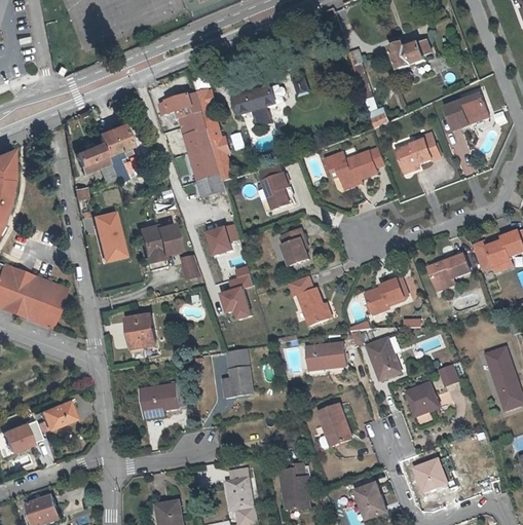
[(406,40),(389,46),(399,70),(428,60),(421,41),(408,46),(406,40)]
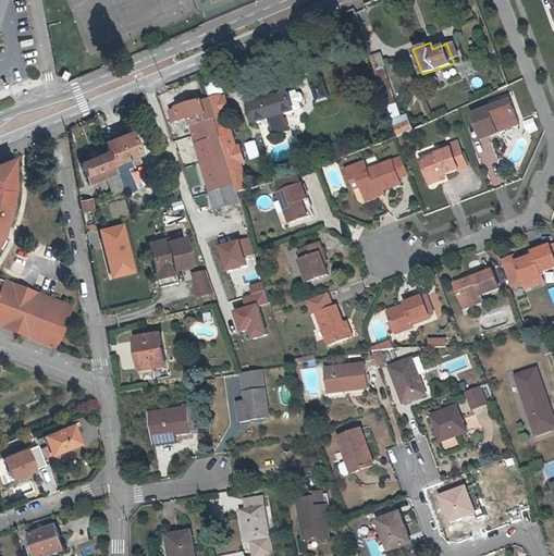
[(325,97),(321,81),(310,84),(316,100),(325,97)]
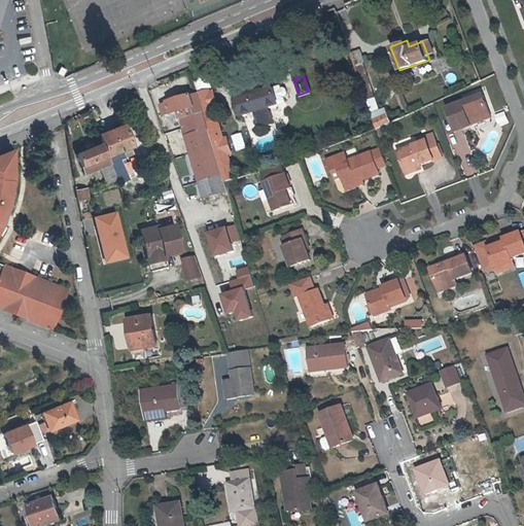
[(278,83),(272,85),(277,103),(284,101),(278,83)]
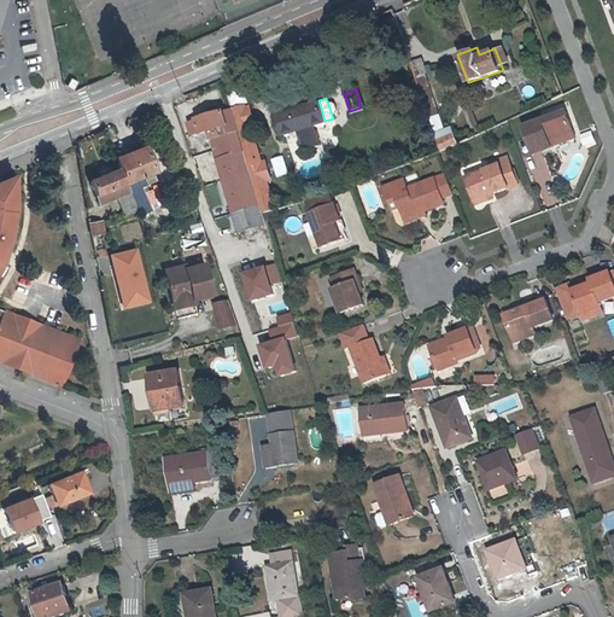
[(325,121),(319,100),(276,114),(284,134),(297,129),(303,149),(317,144),(311,124),(325,121)]
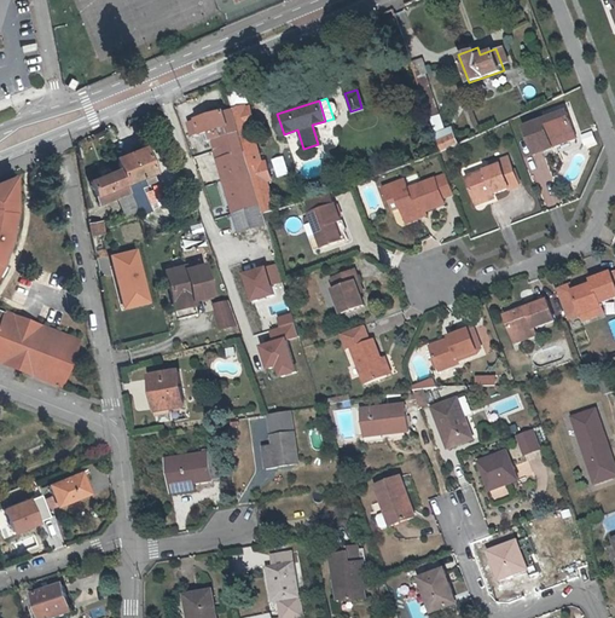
[(230,109),(235,128),(248,125),(253,122),(248,107),(243,109),(242,104),(230,109)]
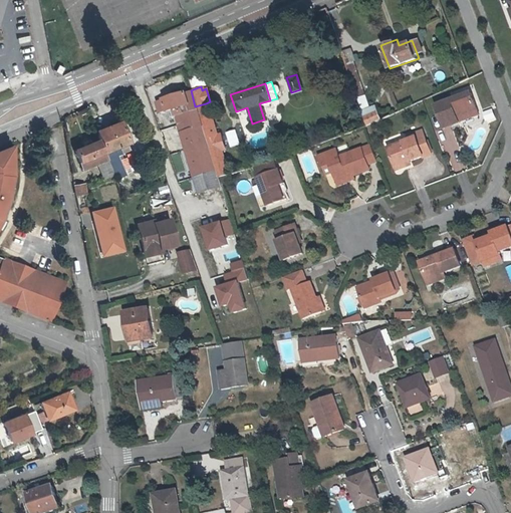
[(195,106),(191,90),(191,89),(154,100),(158,110),(164,109),(165,110),(171,109),(185,152),(207,145),(205,138),(195,106)]
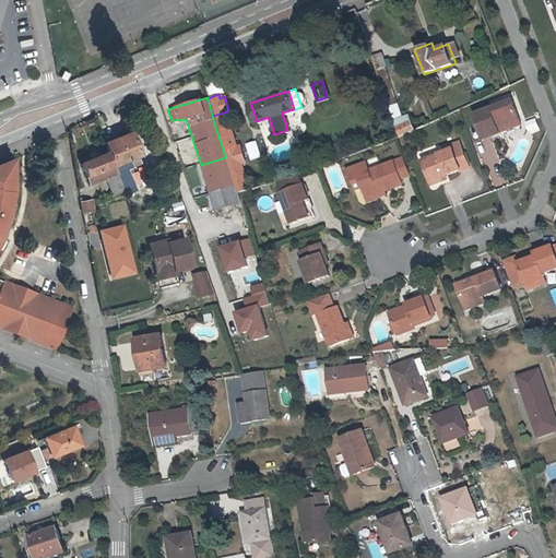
[(476,127),(480,134),(497,129),(496,127),(518,119),(510,99),(471,113),(476,127)]
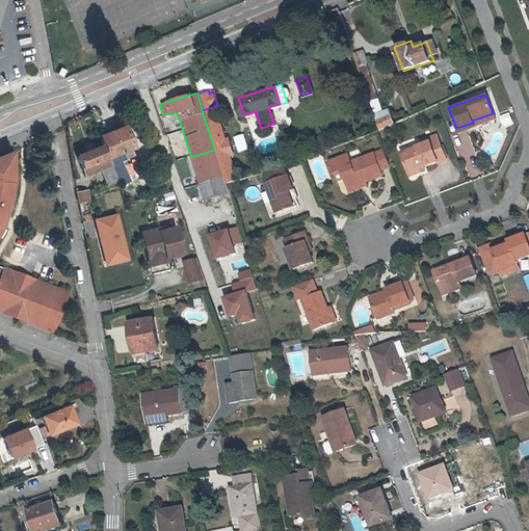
[(373,113),(380,110),(376,96),(368,99),(373,113)]
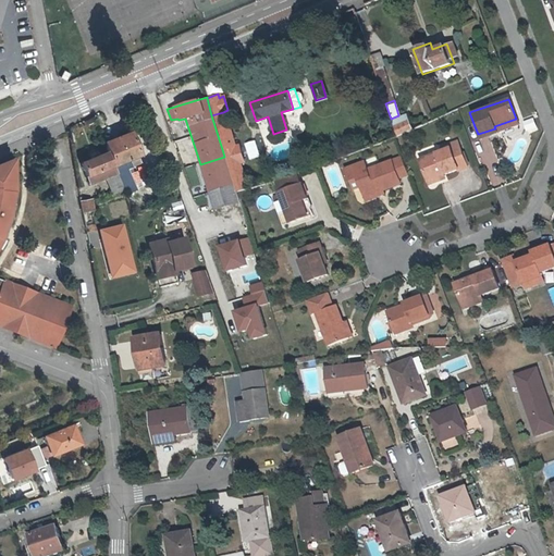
[(222,149),(234,146),(223,112),(211,115),(222,149)]
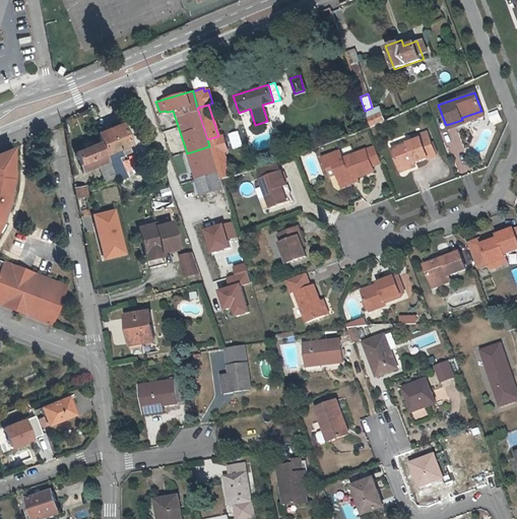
[(268,121),(278,121),(278,106),(268,106),(268,121)]
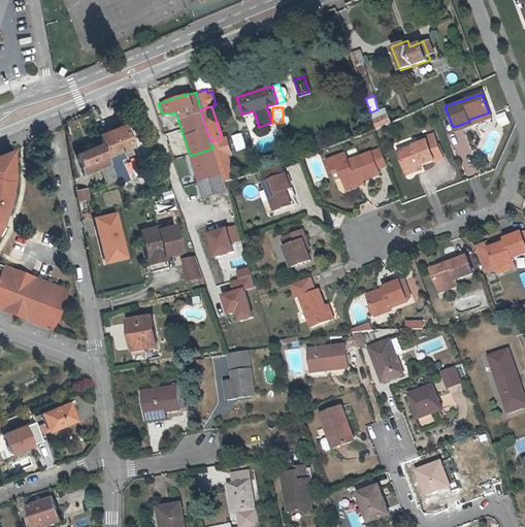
[(370,112),(371,118),(386,111),(384,107),(378,109),(370,112)]
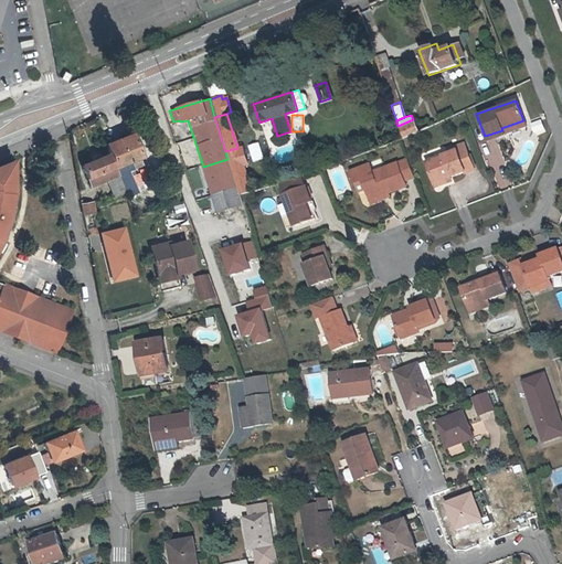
[(539,118),(529,121),(533,132),(543,129),(539,118)]
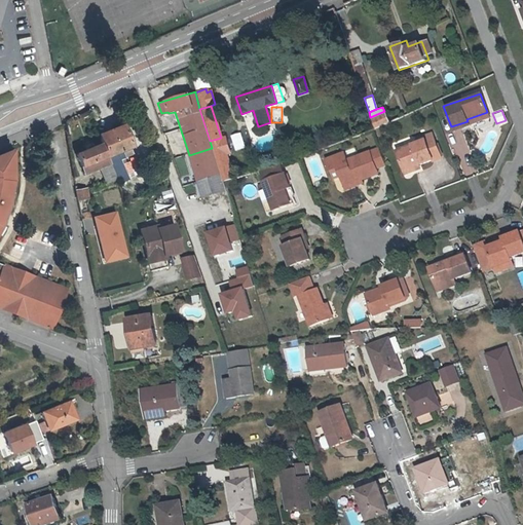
[(384,111),(370,117),(373,126),(387,120),(384,111)]
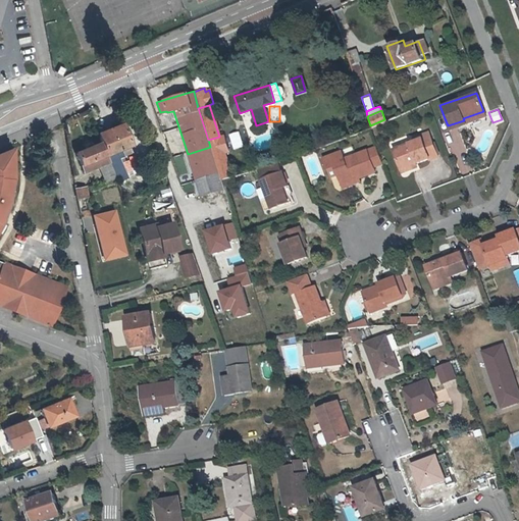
[(484,115),(483,111),(463,118),(464,120),(464,121),(484,115)]
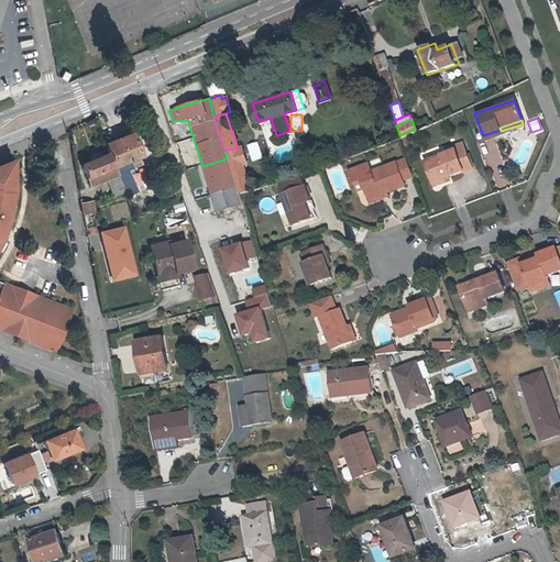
[(501,131),(501,130),(483,135),(483,139),(502,133),(501,131)]
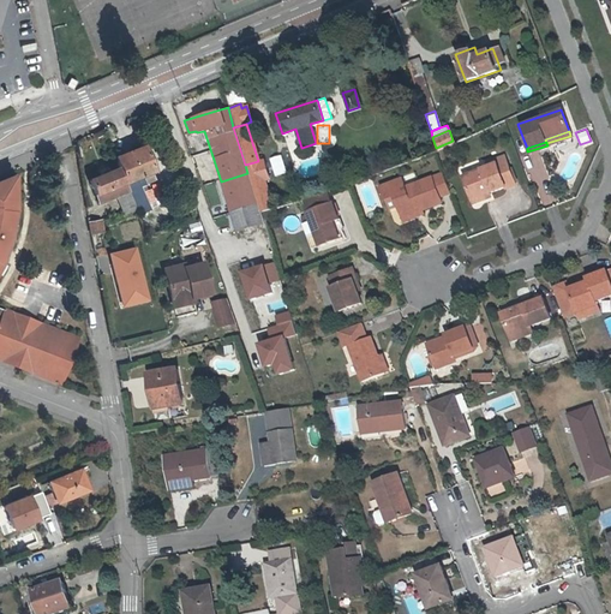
[(117,165),(123,180),(149,170),(139,144),(113,155),(117,165)]
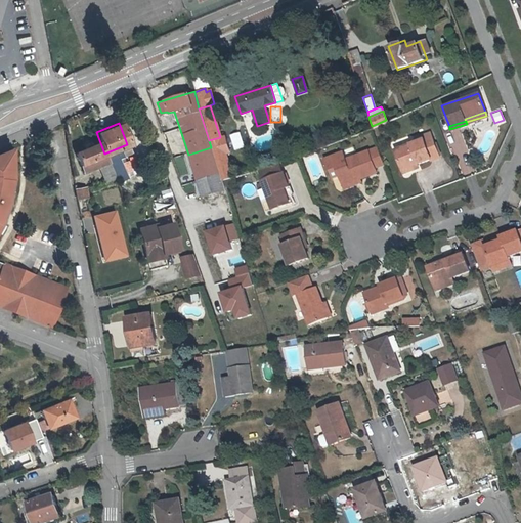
[(400,168),(415,163),(428,158),(429,159),(437,156),(430,134),(393,148),(400,168)]
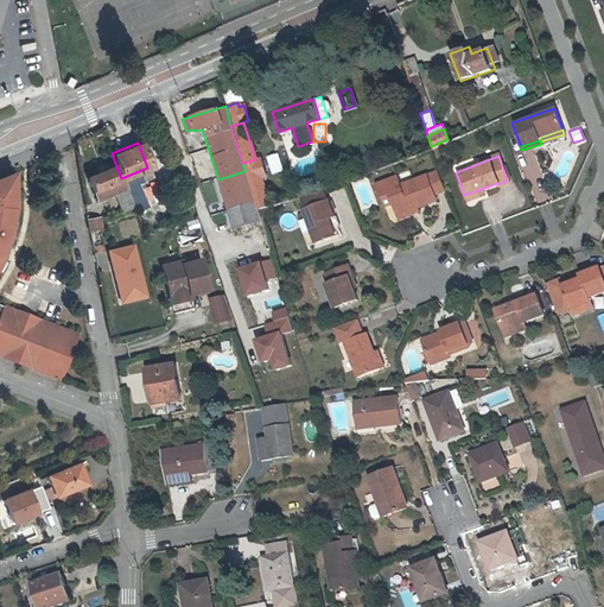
[(242,163),(245,171),(256,209),(269,206),(260,176),(265,175),(260,158),(255,159),(242,163)]
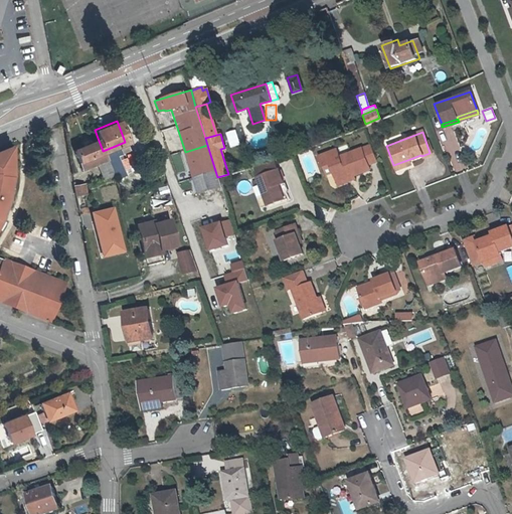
[(103,151),(98,138),(90,142),(88,138),(79,141),(80,146),(72,149),(80,170),(96,164),(101,177),(112,173),(106,159),(103,151)]
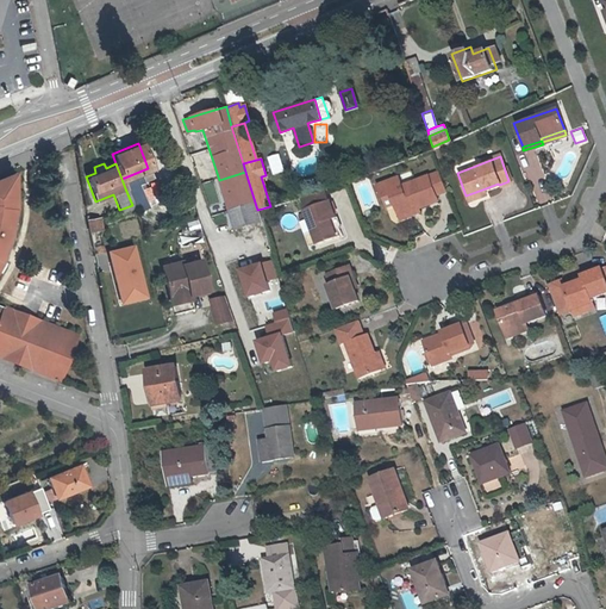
[(435,198),(432,193),(443,190),(436,169),(399,184),(397,174),(374,184),(382,205),(392,203),(395,213),(435,198)]
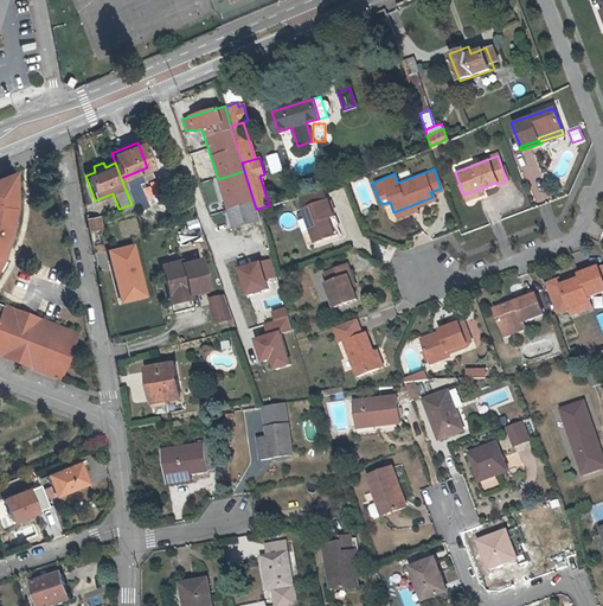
[(0,356),(46,375),(57,378),(74,333),(55,326),(38,319),(39,318),(10,307),(8,307),(1,305),(0,304),(0,243),(1,243),(6,225),(5,225),(8,208),(10,191),(12,191),(13,171),(0,177),(0,356)]
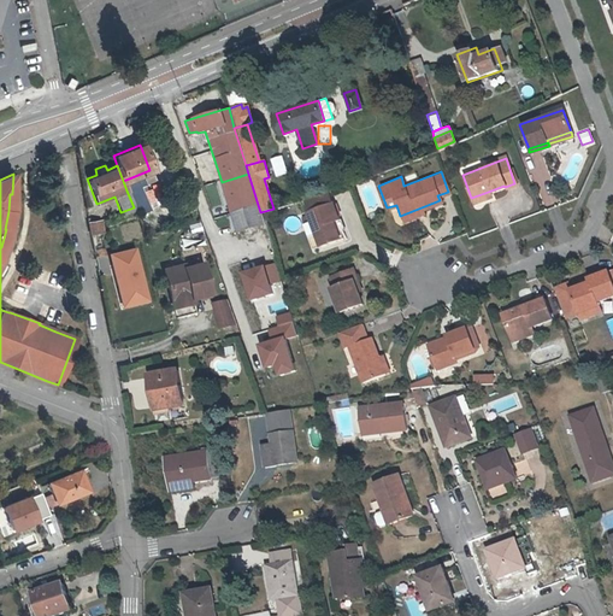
[(248,174),(222,182),(237,232),(263,223),(260,212),(248,174)]
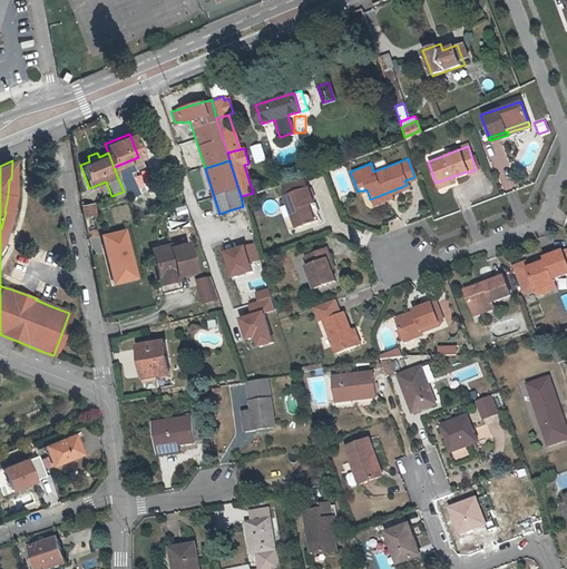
[(318,211),(308,186),(306,186),(302,176),(300,177),(281,184),(284,195),(284,197),(277,199),(283,216),(291,214),(295,226),(316,218),(314,213),(318,211)]
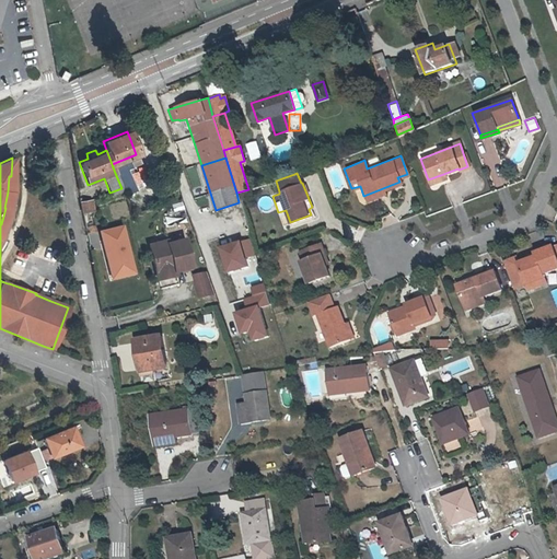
[(444,177),(443,174),(428,179),(430,183),(444,177)]
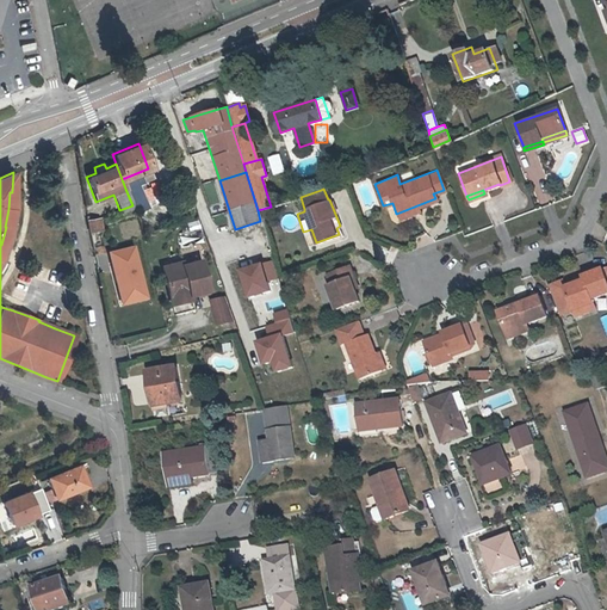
[(97,216),(82,220),(87,233),(100,229),(97,216)]
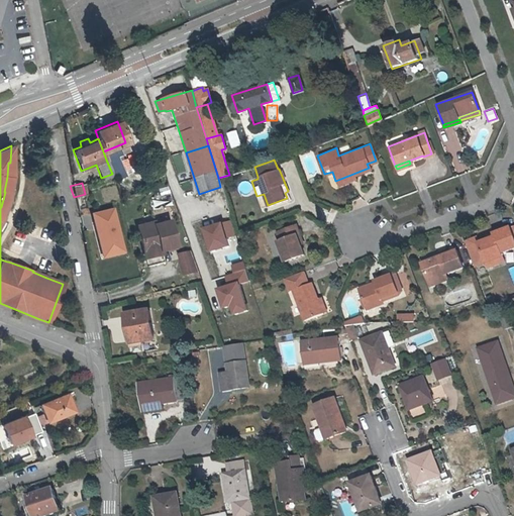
[(262,208),(268,205),(264,194),(257,196),(262,208)]
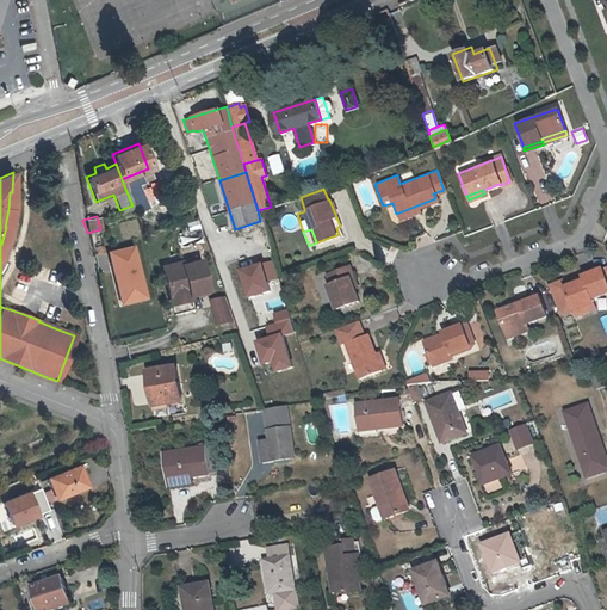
[(131,244),(104,251),(117,305),(144,299),(131,244)]
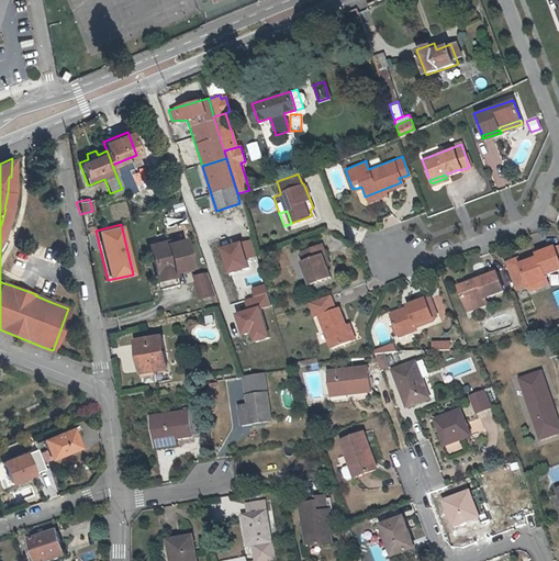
[(170,268),(171,271),(189,267),(182,238),(165,243),(165,239),(146,244),(154,272),(170,268)]
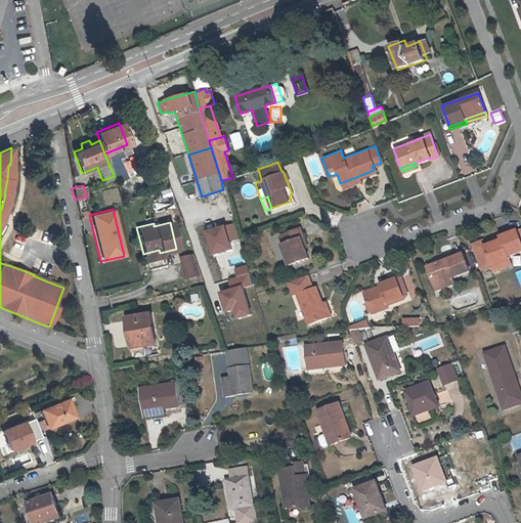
[(206,229),(212,255),(229,251),(231,261),(242,259),(234,223),(206,229)]
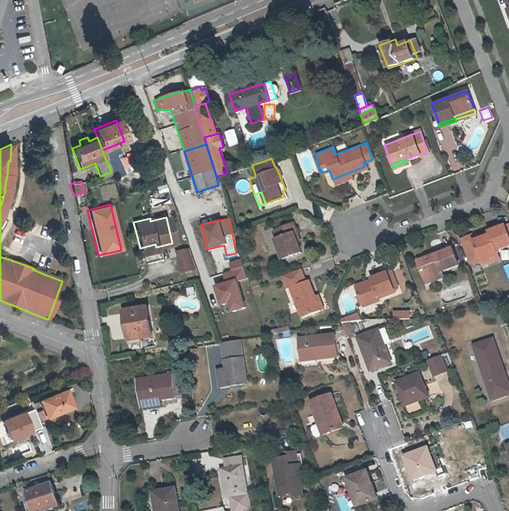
[(273,230),(276,238),(273,239),(281,258),(300,251),(292,233),(295,232),(292,222),(273,230)]
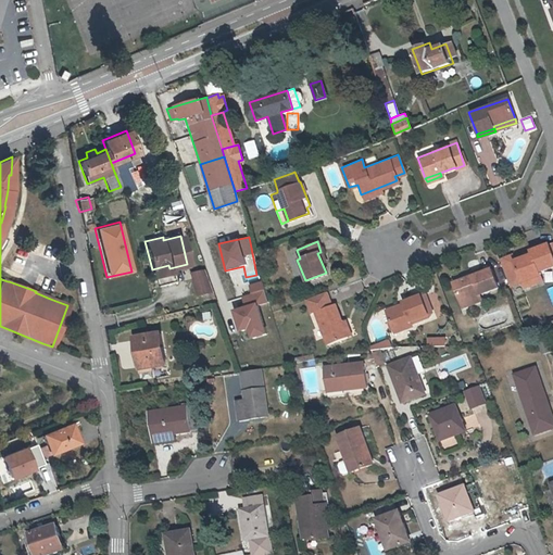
[(552,265),(552,250),(550,242),(530,250),(531,254),(523,257),(514,261),(512,254),(498,260),(507,286),(520,281),(523,287),(541,280),(539,275),(538,272),(552,265)]
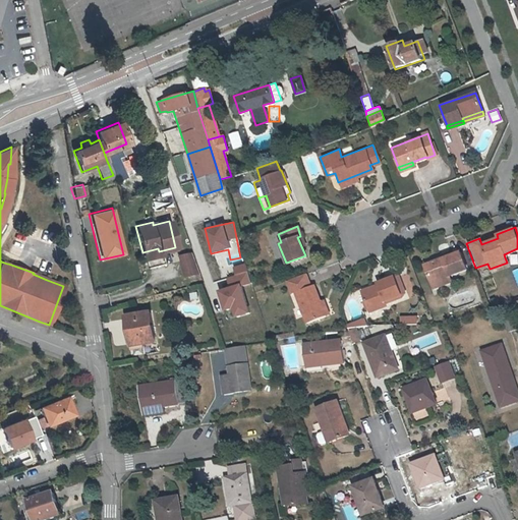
[(142,252),(144,258),(160,254),(159,251),(158,248),(142,252)]
